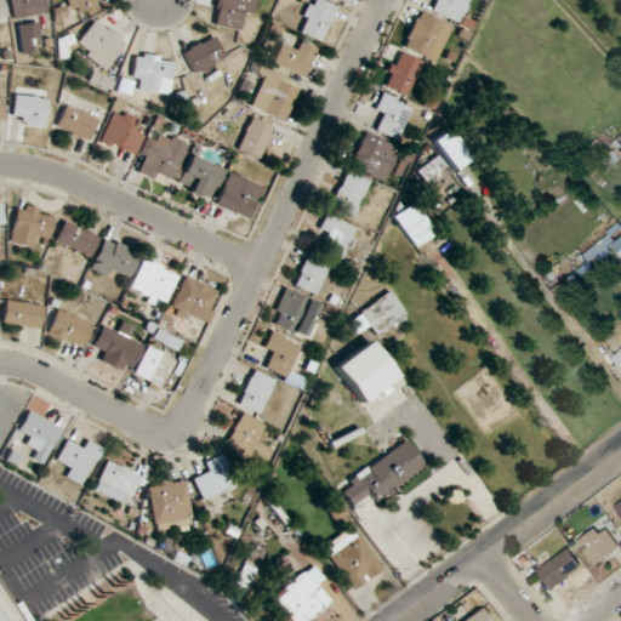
[(46,15),(44,0),(9,0),(12,21),(46,15)]
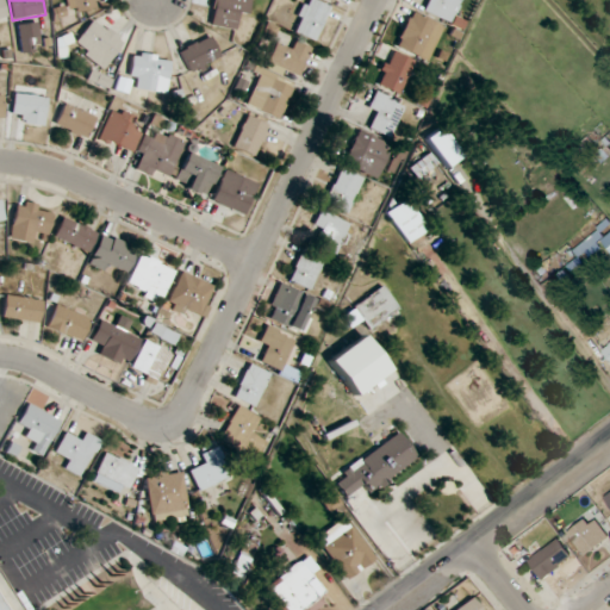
[(99,10),(97,0),(64,0),(66,13),(99,10)]
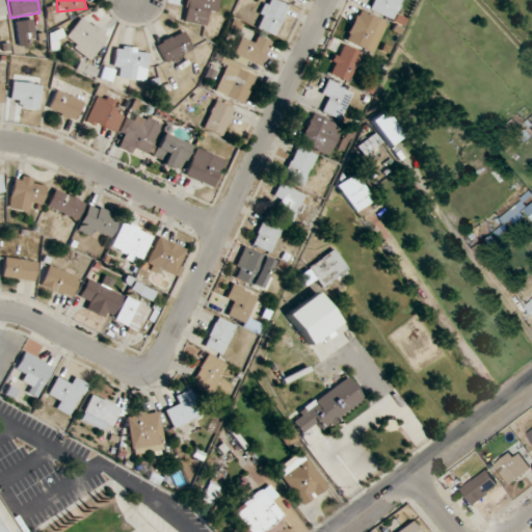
[(205,26),(206,16),(215,17),(216,0),(184,0),(182,23),(205,26)]
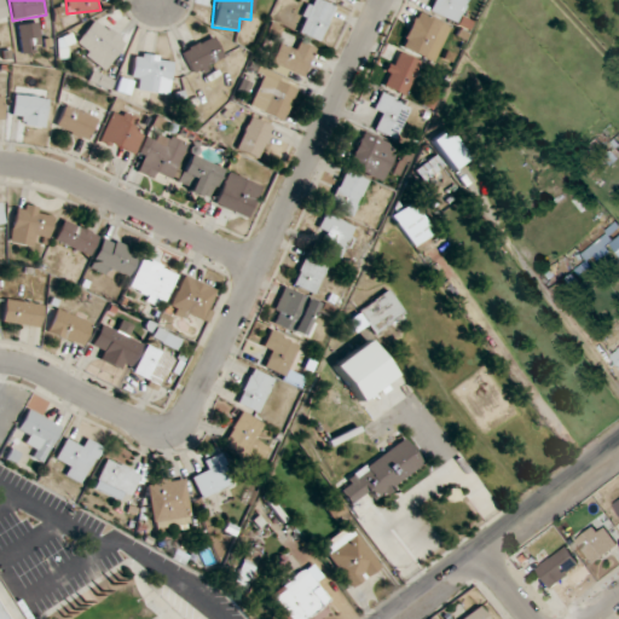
[(466,0),(432,0),(429,15),(460,23),(466,0)]
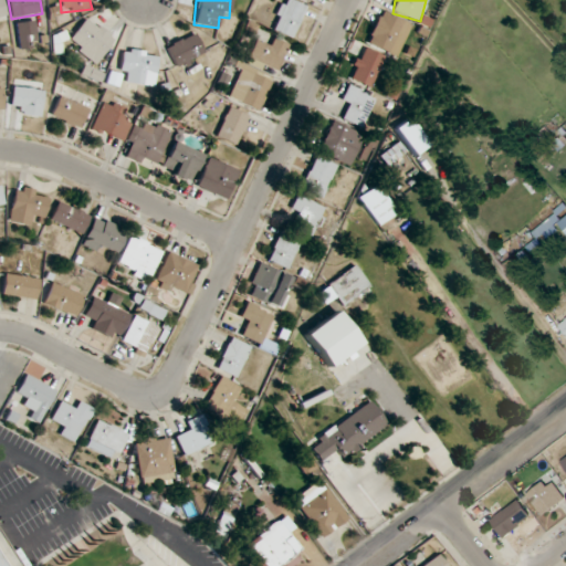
[(299,34),(299,1),(275,1),(275,34),(299,34)]
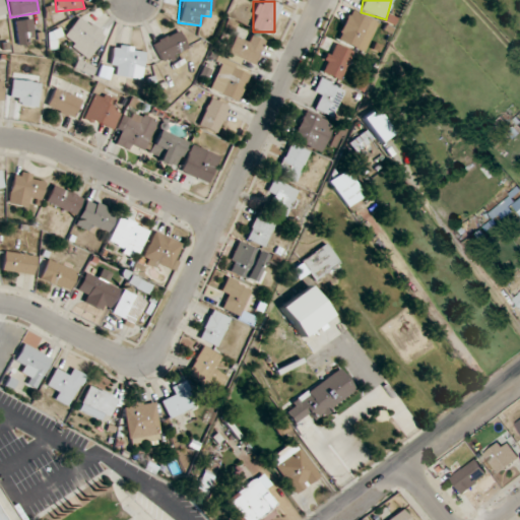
[(335,40),(363,53),(378,23),(350,9),(335,40)]
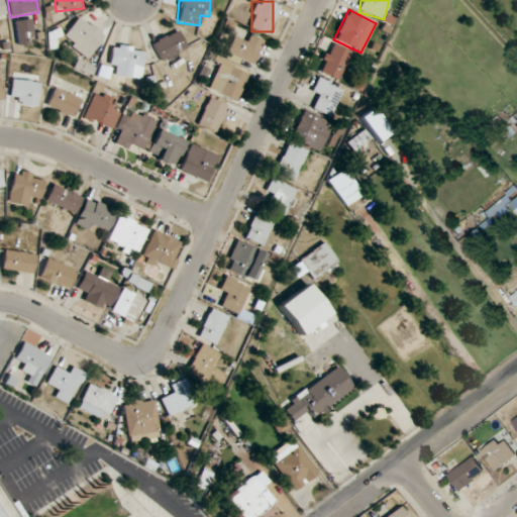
[(88,59),(105,33),(78,15),(61,41),(88,59)]
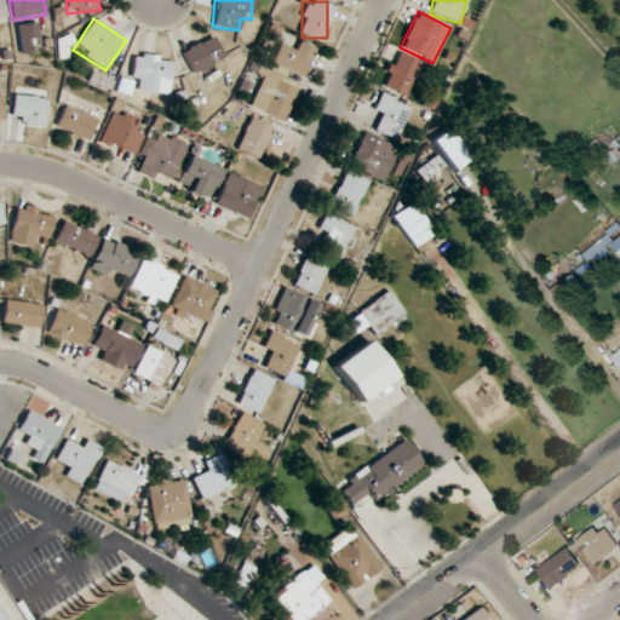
[(191,76),(224,62),(213,36),(181,51),(191,76)]
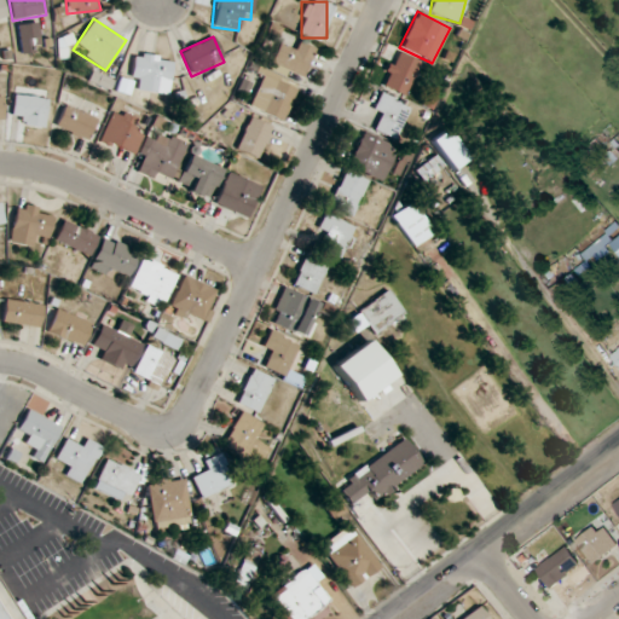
[(279,45),(268,67),(299,82),(316,48),(295,39),(289,50),(279,45)]
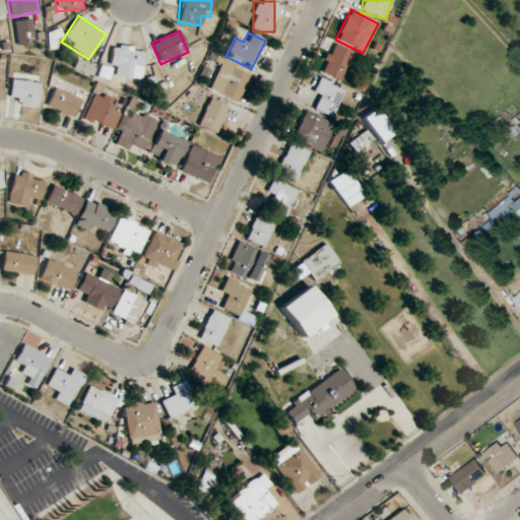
[(319,71),(340,81),(354,53),(333,43),(319,71)]
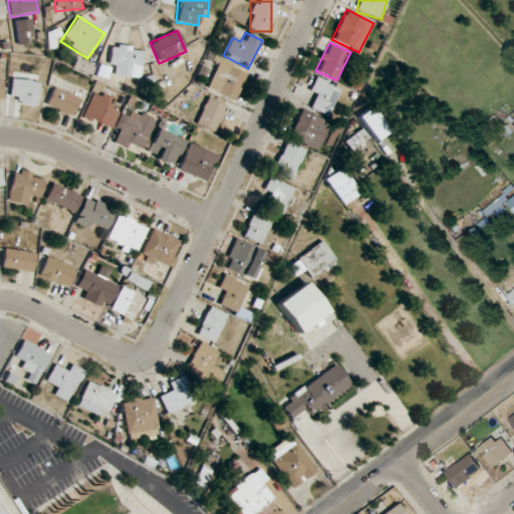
[(139,79),(143,47),(111,43),(108,64),(118,65),(116,76),(139,79)]
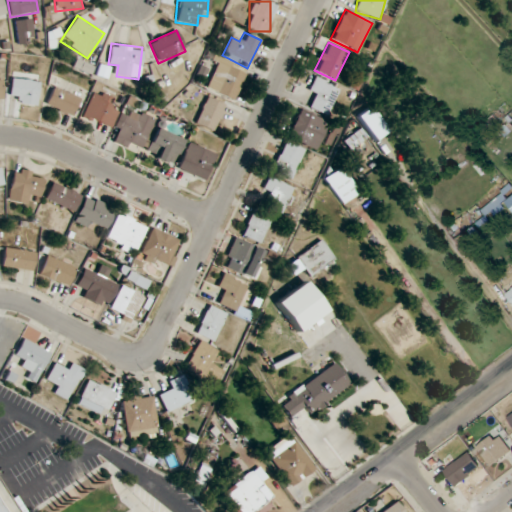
[(233,101),(245,73),(218,61),(206,89),(233,101)]
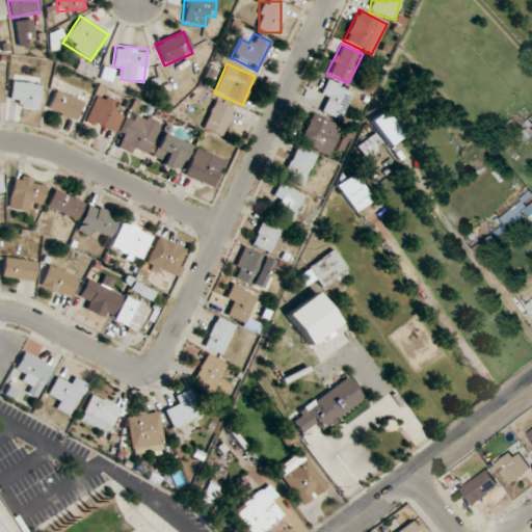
[(339,120),(351,91),(326,80),(319,98),(326,101),(322,111),(339,120)]
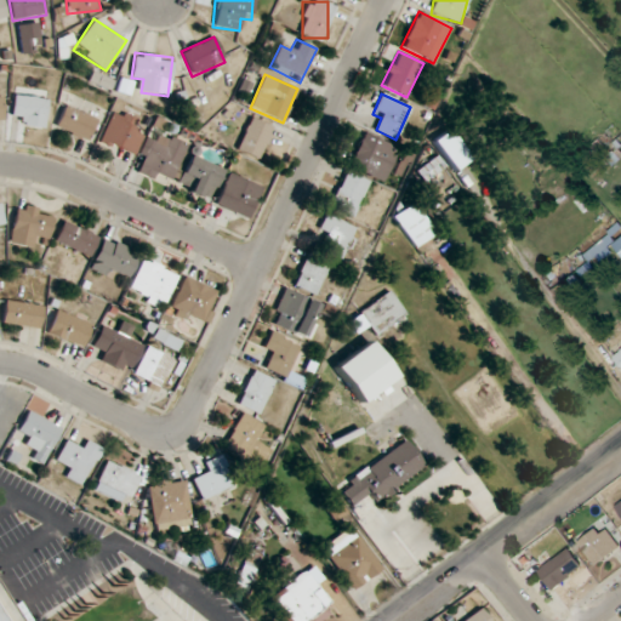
[(11,113),(22,114),(21,126),(44,129),(47,98),(13,95),(11,113)]
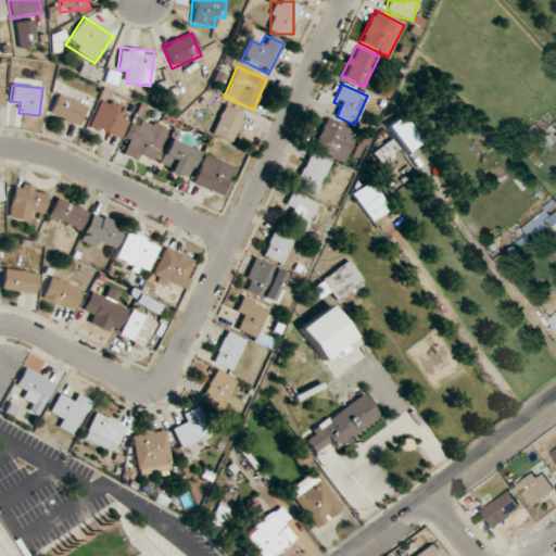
[(49,113),(77,127),(87,106),(59,93),(49,113)]
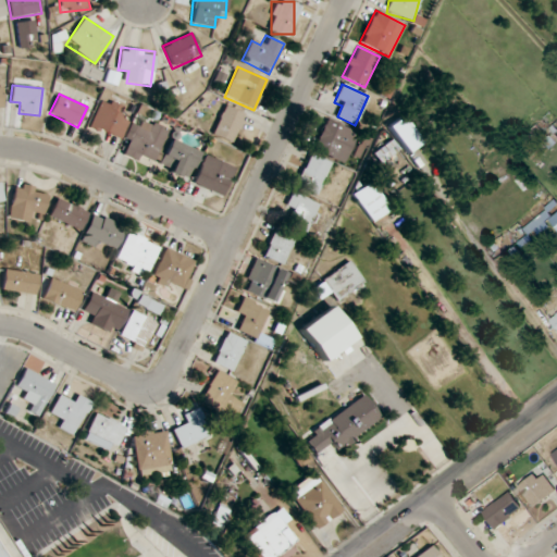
[(130,113),(99,102),(89,130),(120,140),(130,113)]
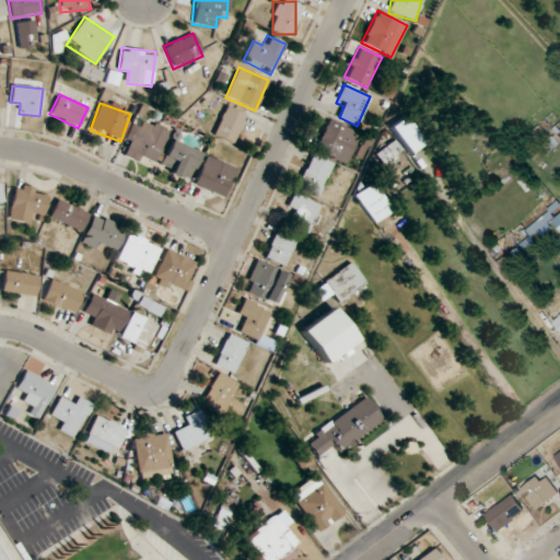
[(233,144),(246,114),(226,105),(212,136),(233,144)]
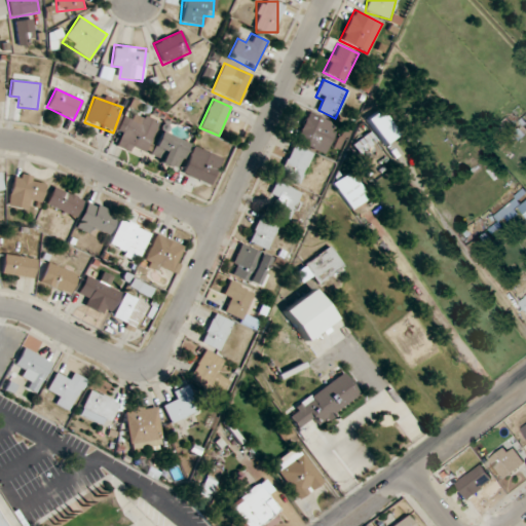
[(399,134),(381,109),(366,119),(384,144),(399,134)]
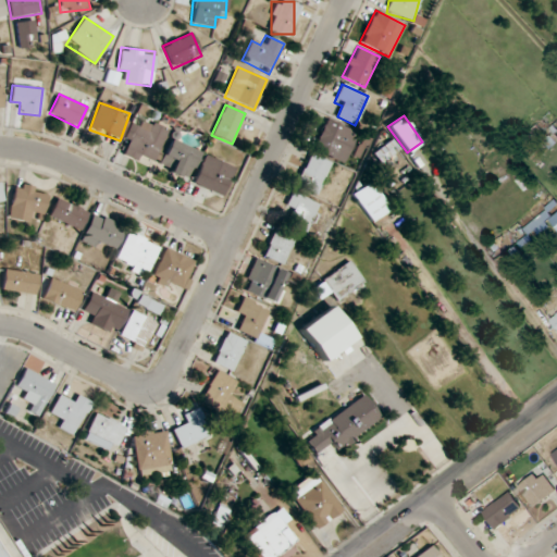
[(150,168),(168,128),(139,116),(122,156),(150,168)]
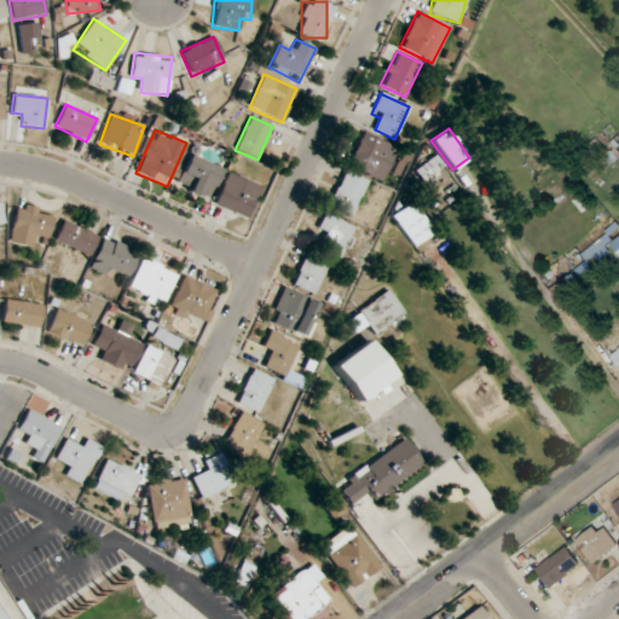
[(381,181),(395,146),(363,132),(347,167),(381,181)]
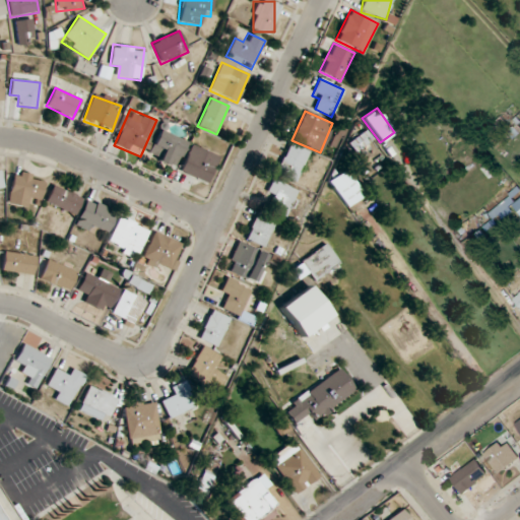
[(513,139),(519,131),(519,117),(518,115),(514,119),(507,112),(491,128),(501,138),(507,133),(513,139)]
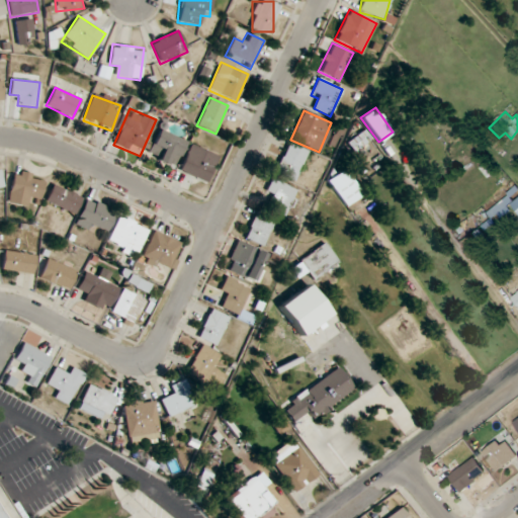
[(371,139),(363,130),(347,143),(355,152),(371,139)]
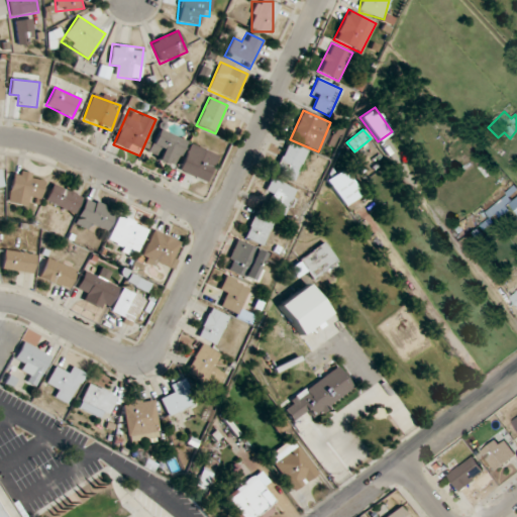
[(146,157),(174,168),(184,139),(157,130),(146,157)]
